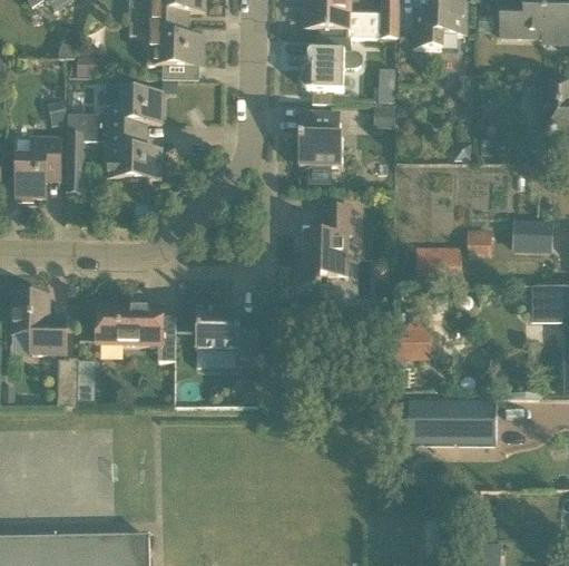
[(147,0),(147,23),(186,25),(186,11),(203,11),(203,0),(147,0)]
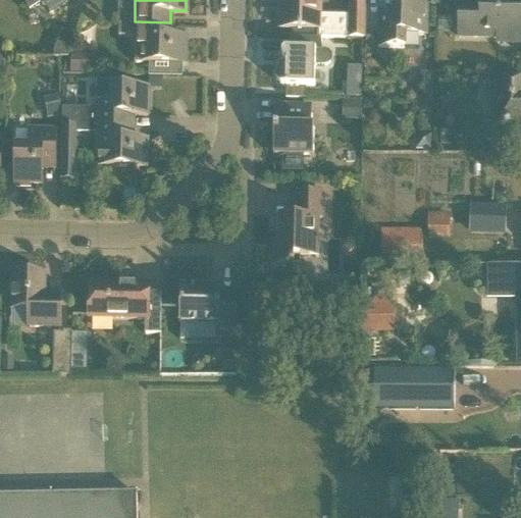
[(318,27),(319,0),(281,0),(282,7),(279,7),(279,26),(318,27)]
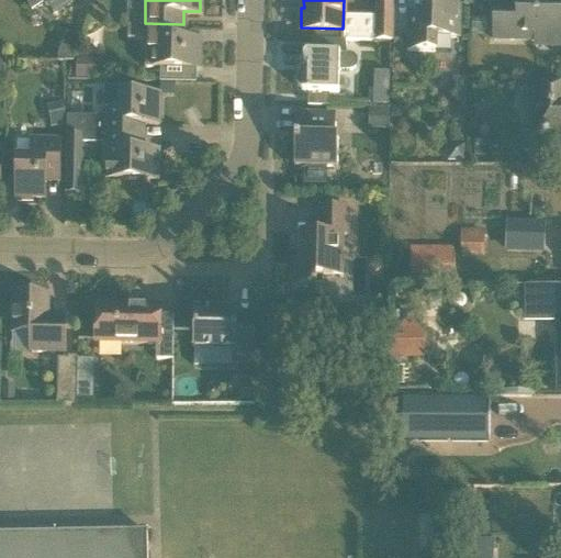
[(392,38),(393,15),(393,0),(374,0),(373,37),(392,38)]
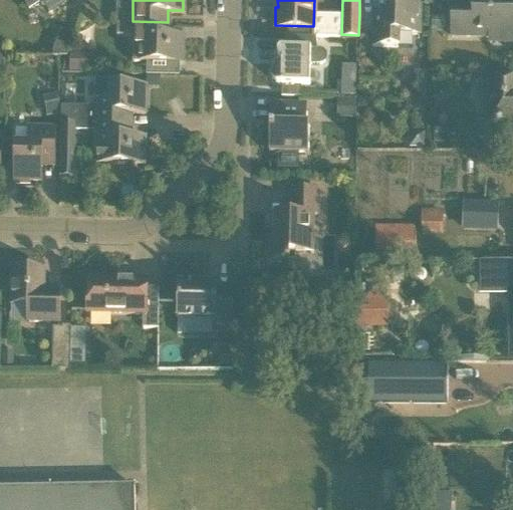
[(419,31),(419,0),(389,0),(389,11),(373,10),(372,43),(412,44),(413,31),(419,31)]
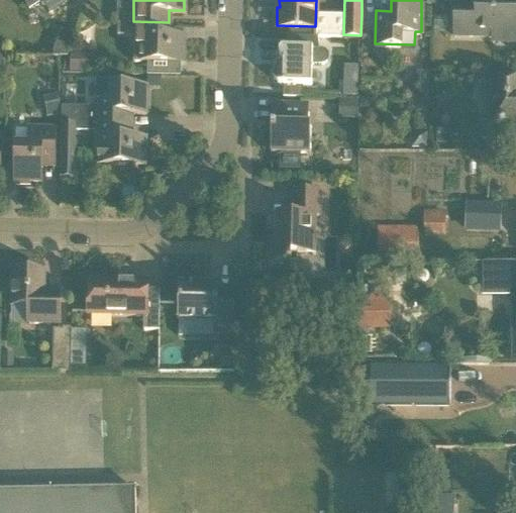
[(515,38),(515,0),(475,0),(453,0),(453,33),(491,34),(491,38),(515,38)]
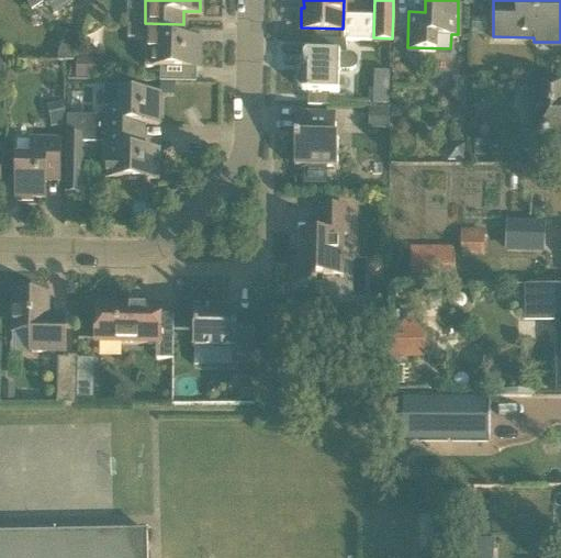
[(102,7),(91,7),(87,22),(103,23),(107,12),(102,7)]
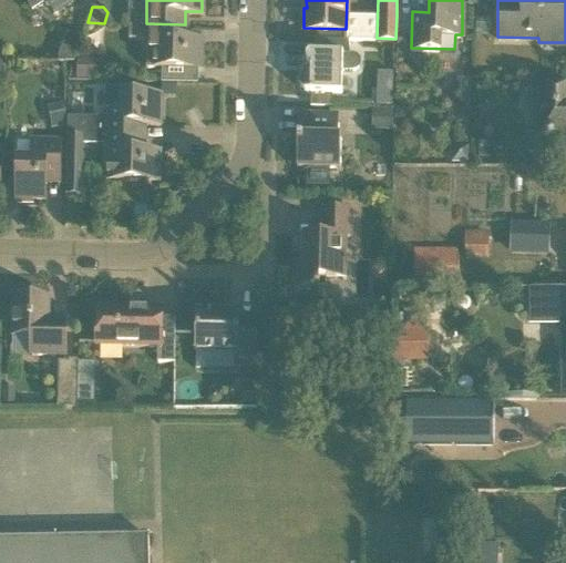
[(201,67),(202,37),(184,37),(185,24),(146,23),(146,48),(152,48),(152,65),(161,65),(201,67)]
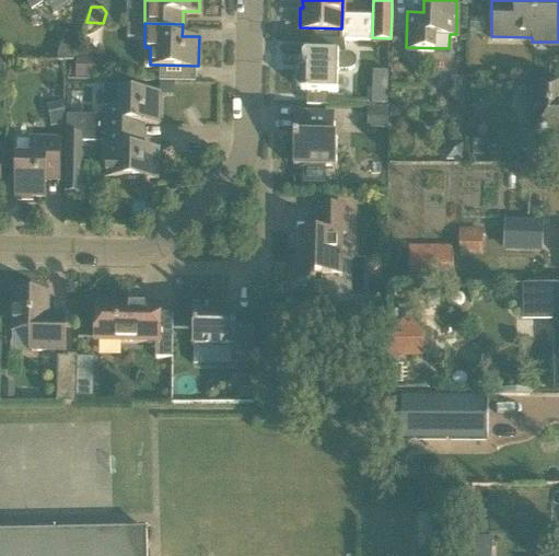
[(347,67),(351,66),(354,64),(356,59),(354,55),(351,51),(348,50),(344,50),(344,37),(306,36),(306,49),(303,51),(301,56),(303,59),(307,61),(306,65),(301,67),(297,70),(294,77),(295,82),(300,88),(306,89),(306,102),(326,103),(326,90),(336,90),(337,67),(347,67)]
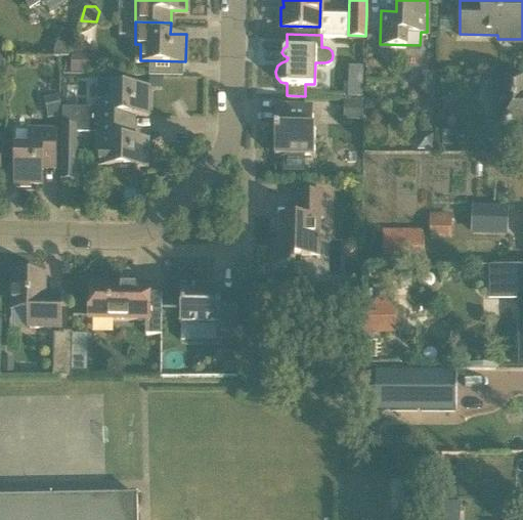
[(70,73),(87,72),(87,57),(70,57),(70,73)]
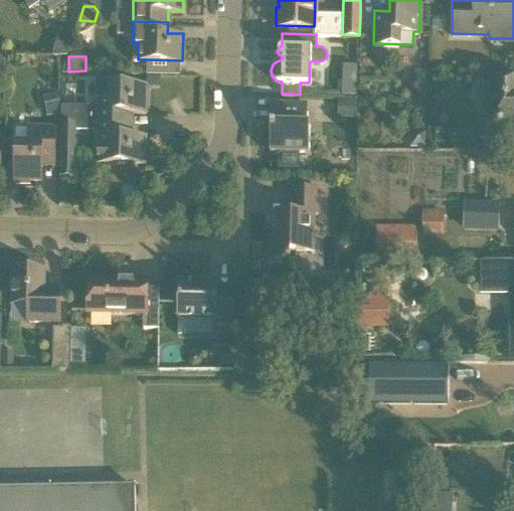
[(513,122),(513,76),(489,76),(488,121),(480,121),(480,137),(498,138),(498,122),(513,122)]
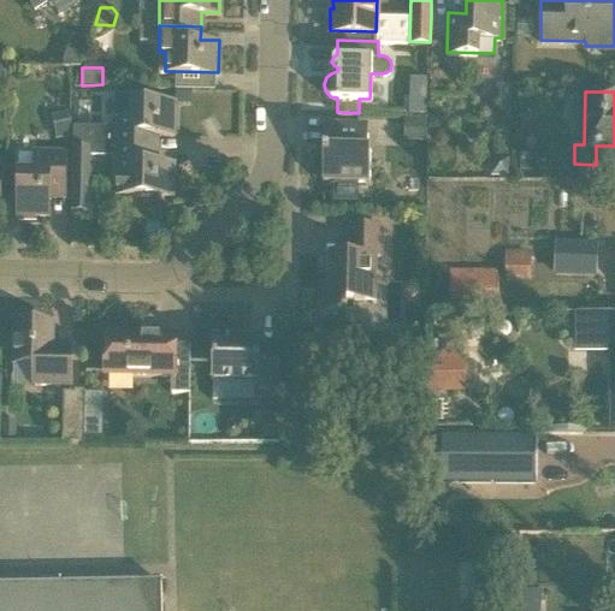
[(113,146),(157,146),(157,132),(175,132),(175,100),(131,100),(131,118),(114,118),(113,146)]
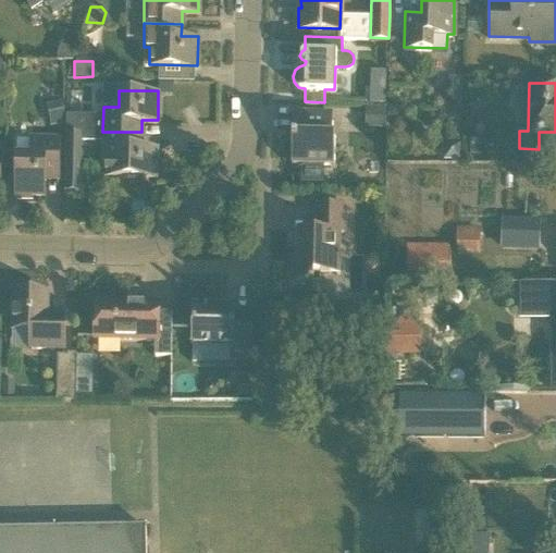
[(61,93),(44,97),(49,119),(65,114),(61,93)]
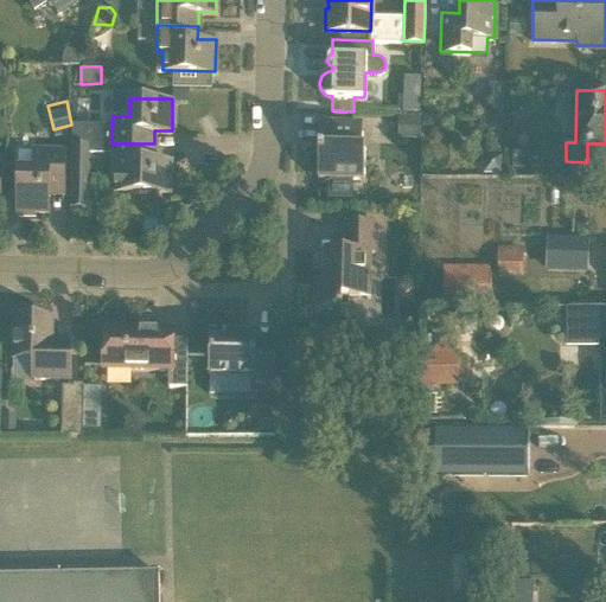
[(361,147),(362,121),(325,120),(324,146),(318,146),(317,177),(363,178),(364,147),(361,147)]
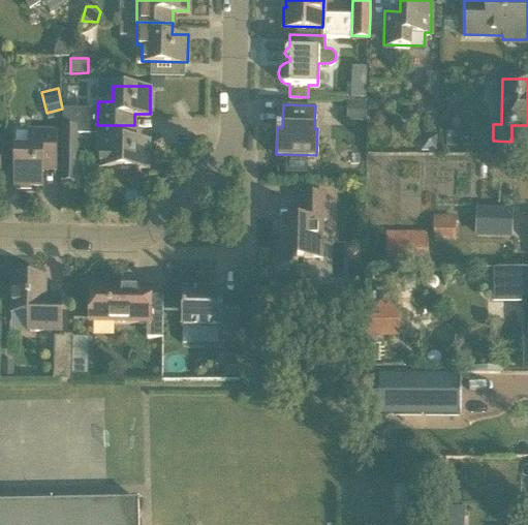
[(62,123),(61,158),(76,158),(76,154),(76,132),(88,132),(88,124),(76,124),(62,123)]
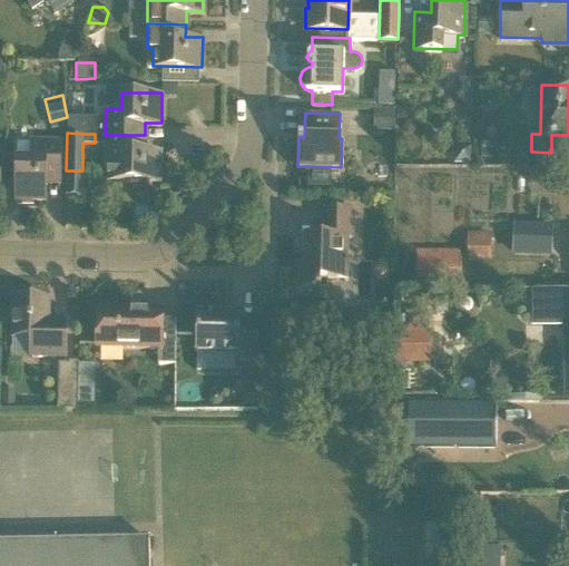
[(105,135),(105,160),(104,178),(159,179),(160,149),(145,149),(145,135),(105,135)]
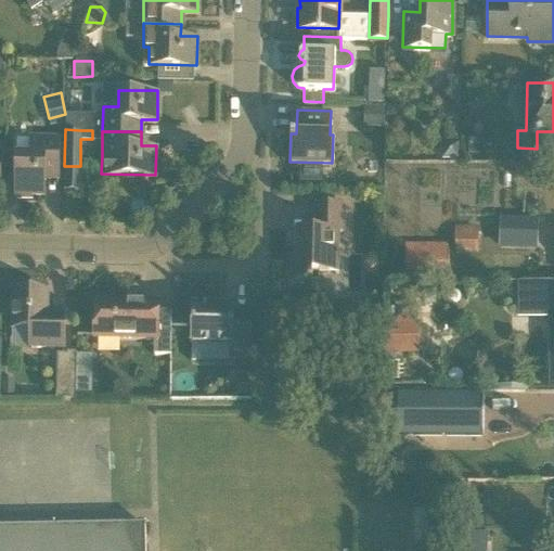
[(58,161),(59,135),(30,135),(30,137),(16,136),(15,153),(14,195),(31,195),(31,192),(43,192),(44,161),(58,161)]
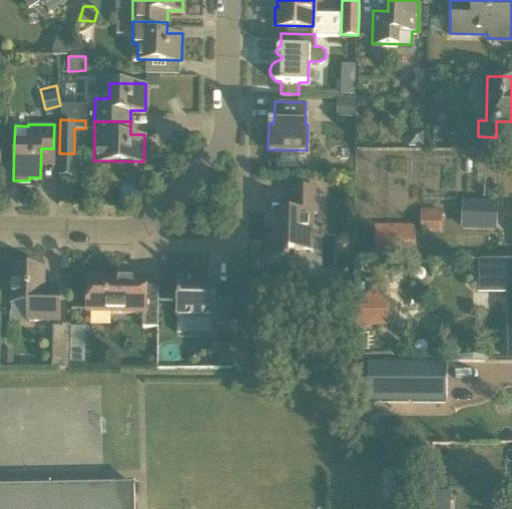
[(317,211),(318,186),(291,185),(291,209),(274,208),(273,234),(266,233),(266,257),(287,258),(287,277),(288,277),(288,257),(289,249),(311,250),(312,211),(317,211)]
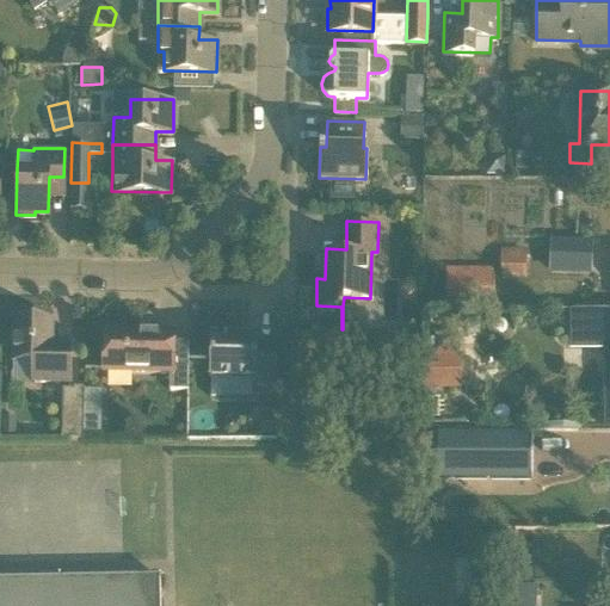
[(589,271),(590,237),(552,236),(550,270),(589,271)]
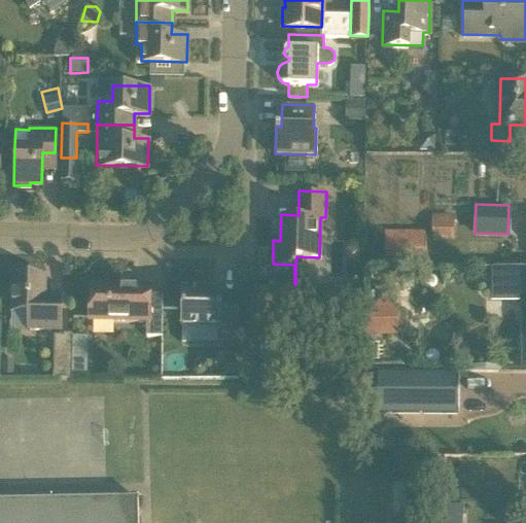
[(431,234),(453,234),(453,212),(430,212),(431,234)]
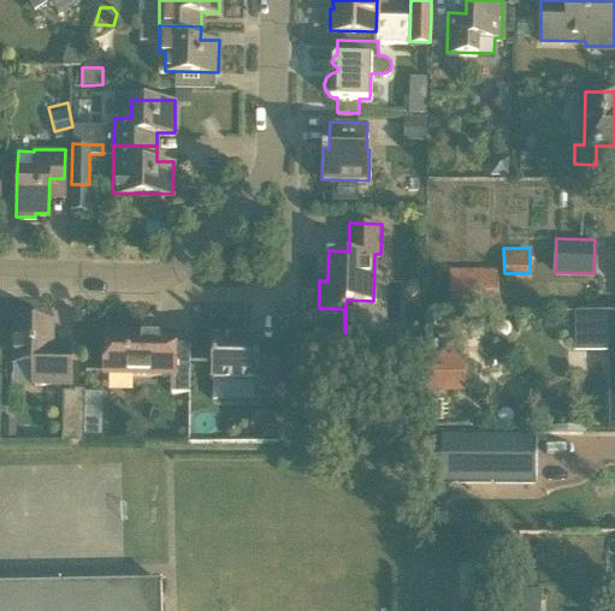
[(448,301),(497,301),(497,267),(448,267),(448,301)]
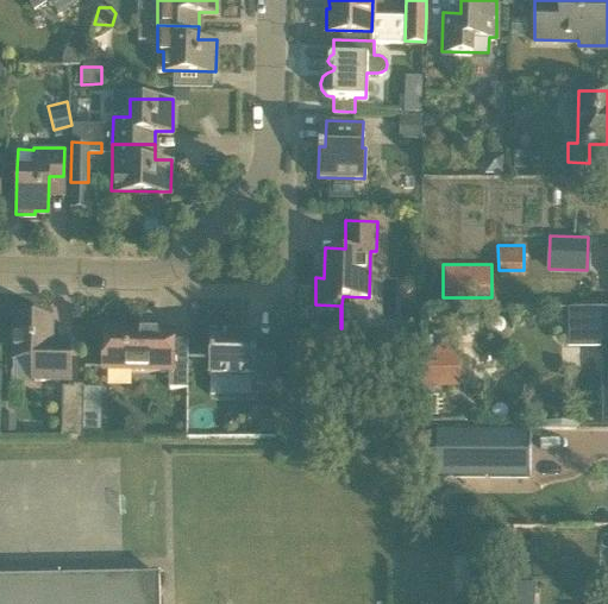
[(607,304),(570,306),(570,326),(607,325),(607,360),(607,381),(602,385),(602,394),(607,400),(607,398),(607,304)]
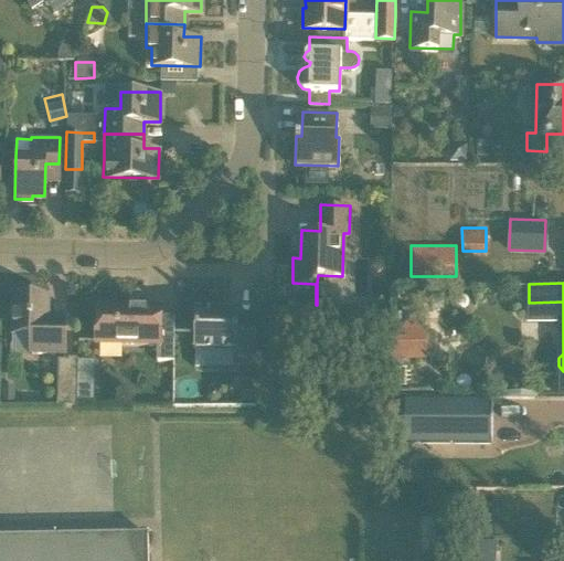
[(64,351),(65,317),(48,316),(48,294),(12,294),(12,331),(30,331),(30,350),(64,351)]
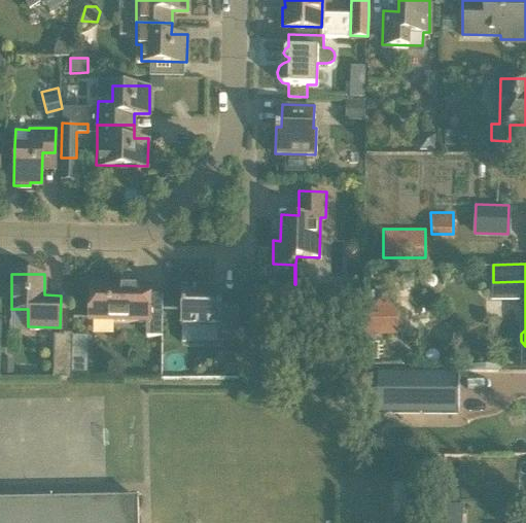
[(149,320),(150,284),(90,283),(89,318),(149,320)]
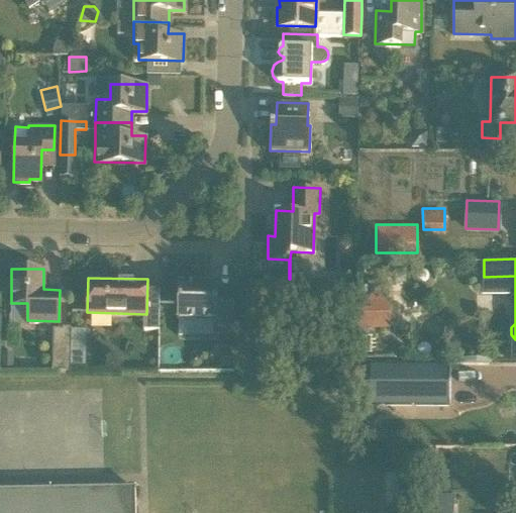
[(232,323),(233,288),(216,287),(216,283),(179,282),(178,317),(214,317),(214,323),(232,323)]
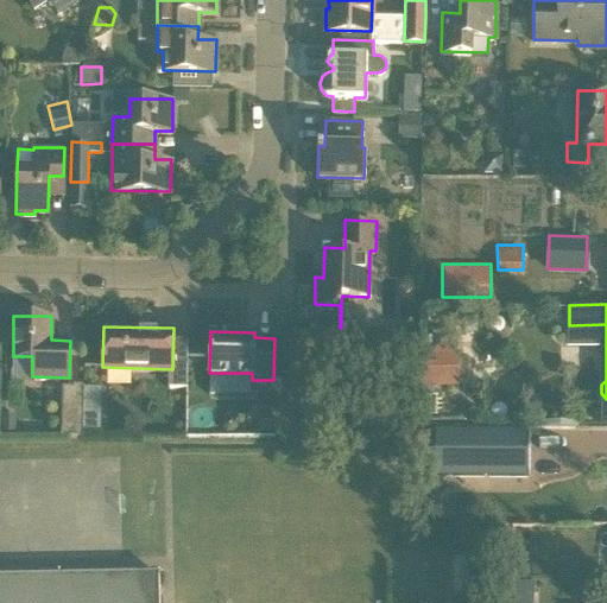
[(419,383),(457,382),(457,348),(418,349),(419,383)]
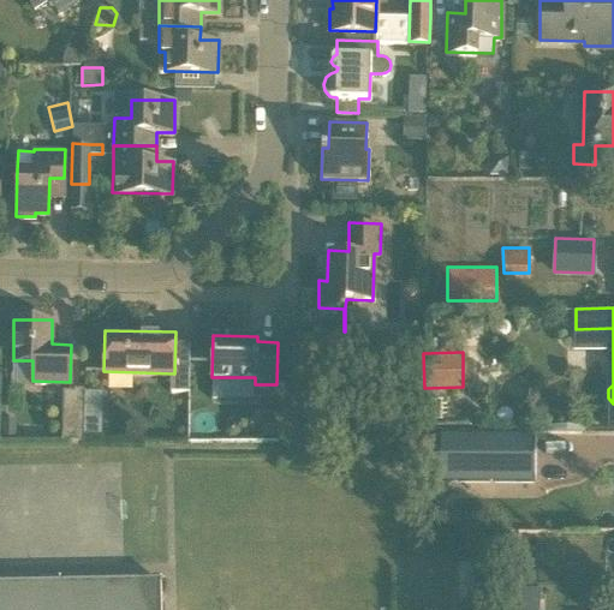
[(83,440),(84,413),(84,389),(63,389),(61,413),(61,438),(83,440)]
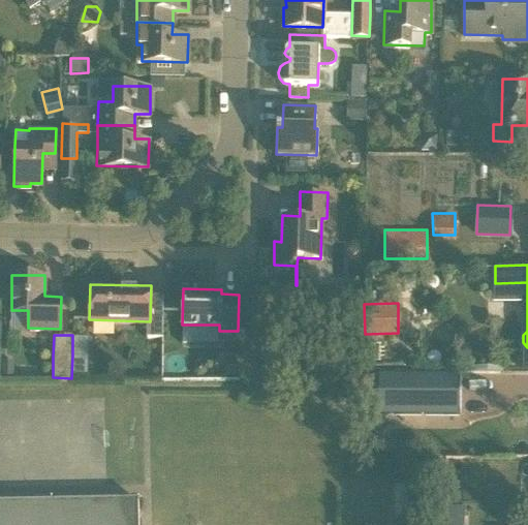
[(230,357),(223,364),(223,373),(240,373),(240,357),(230,357)]
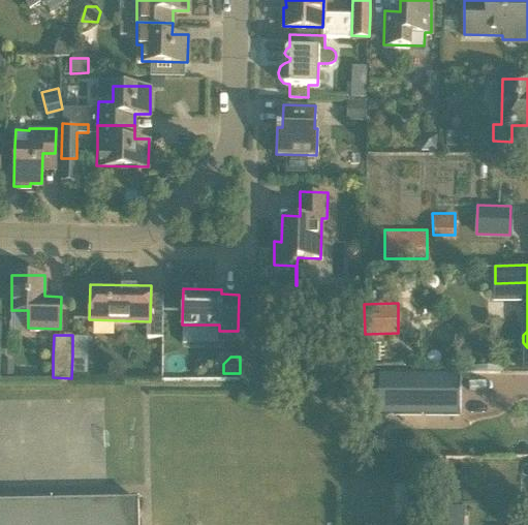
[(443,413),(443,377),(396,376),(396,412),(443,413)]
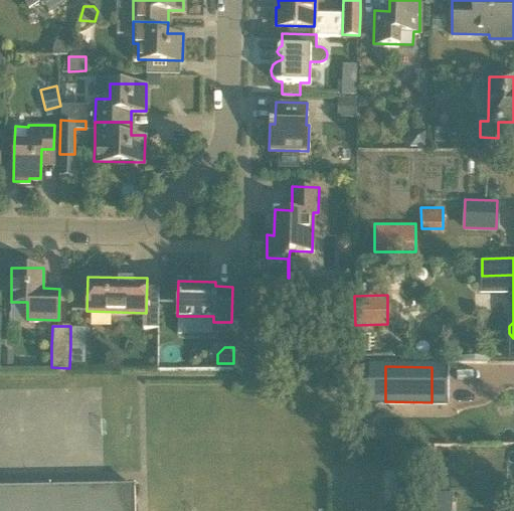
[(134,510),(134,484),(0,486),(0,510),(134,510)]
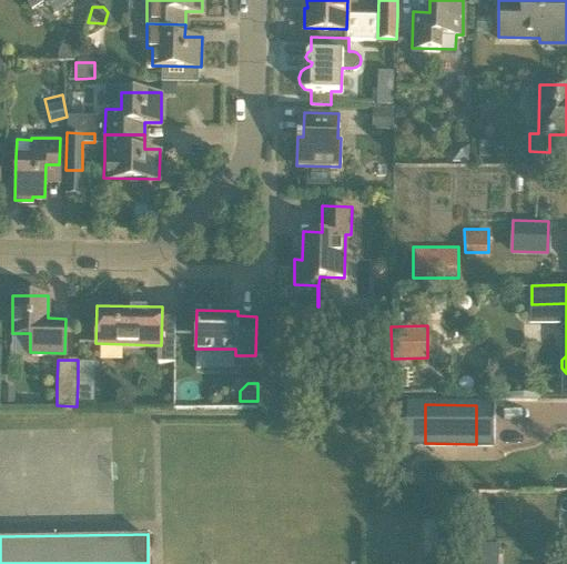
[(481,541),(477,563),(495,563),(498,542),(481,541)]
